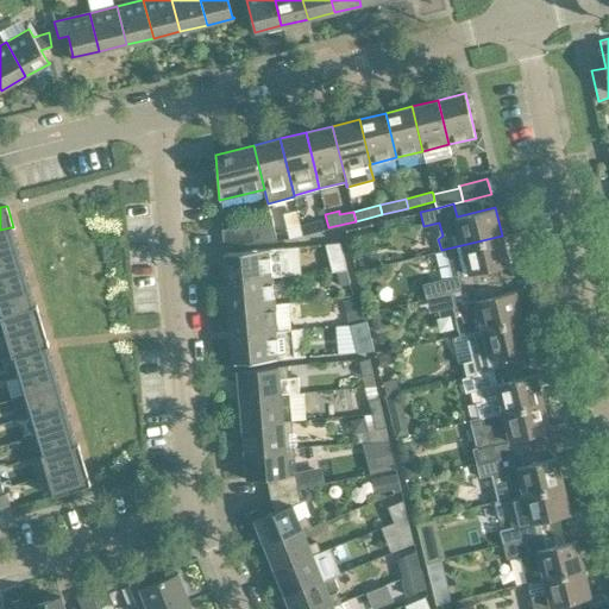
[(321,219),(301,225),(303,234),(324,228),(321,219)]
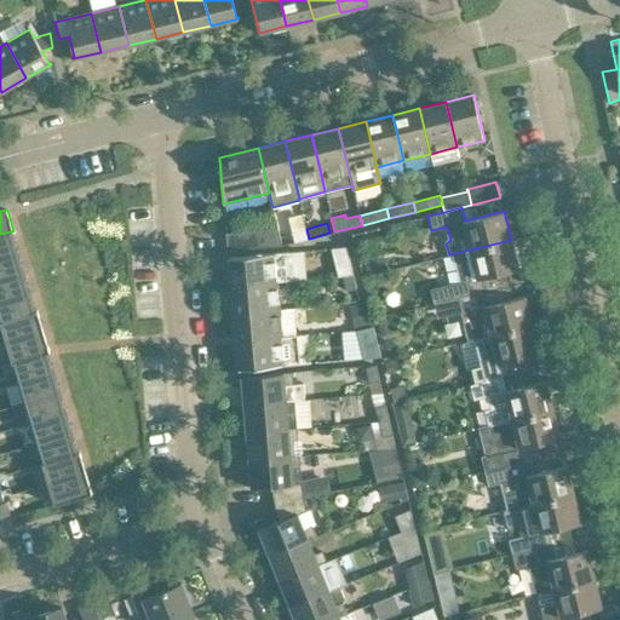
[(277,229),(227,233),(228,251),(282,246),(277,229)]
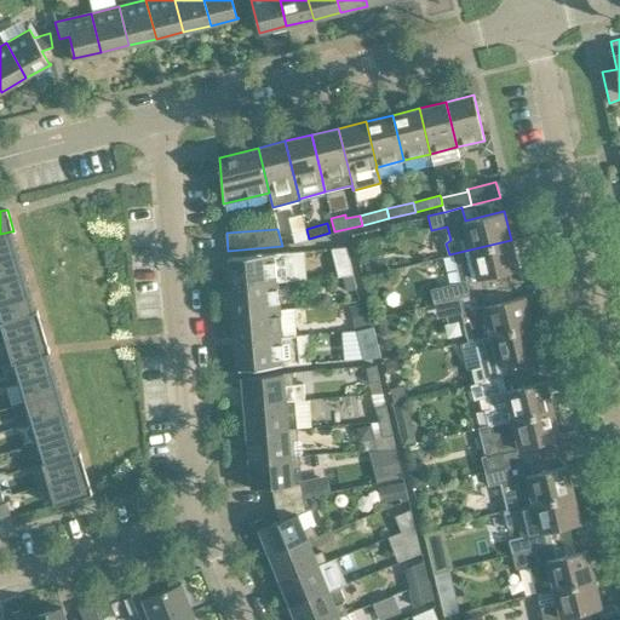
[(309,239),(306,229),(292,233),(294,242),(309,239)]
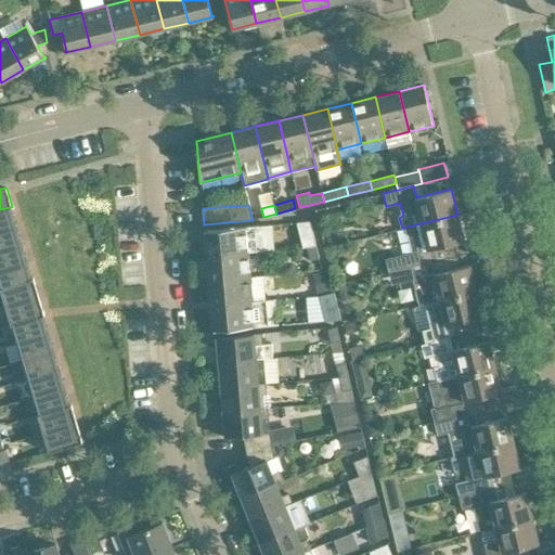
[(0,229),(15,224),(10,207),(0,209),(0,229)]
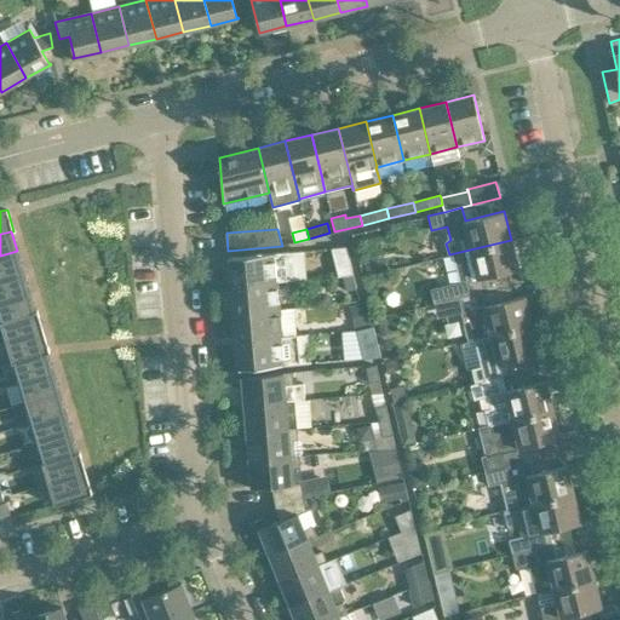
[(435,304),(448,300),(482,292),(478,279),(518,269),(511,240),(449,254),(449,256),(454,254),(461,281),(431,288),(435,304)]
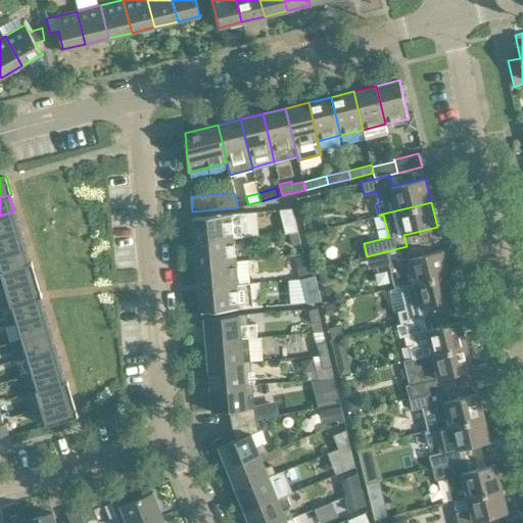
[(285,233),(289,232),(289,233),(297,231),(295,219),(292,208),(279,209),(285,233)]
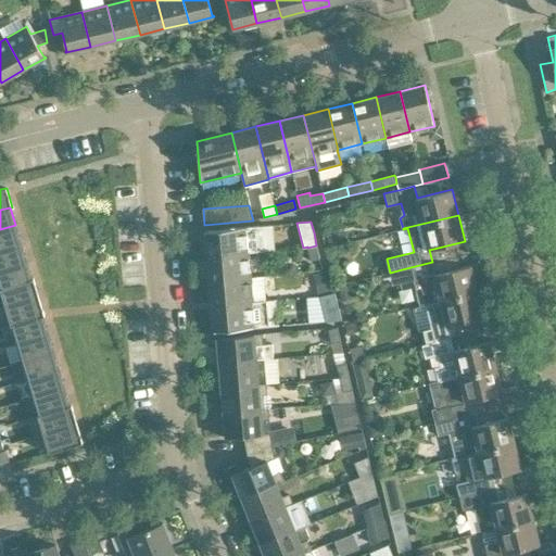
[(0,249),(21,243),(15,225),(0,229),(0,249)]
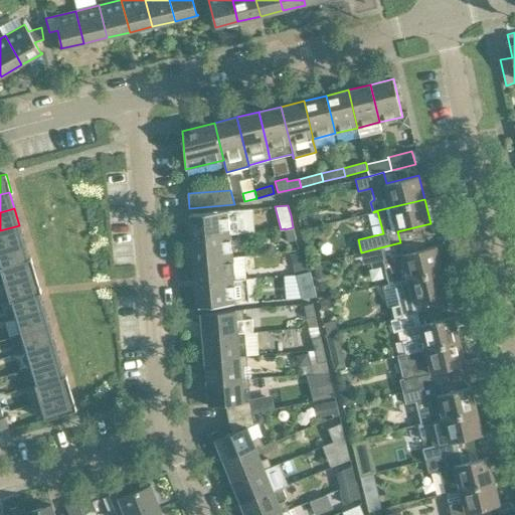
[(210,212),(190,214),(192,237),(230,234),(241,233),(239,209),(228,210),(210,212)]
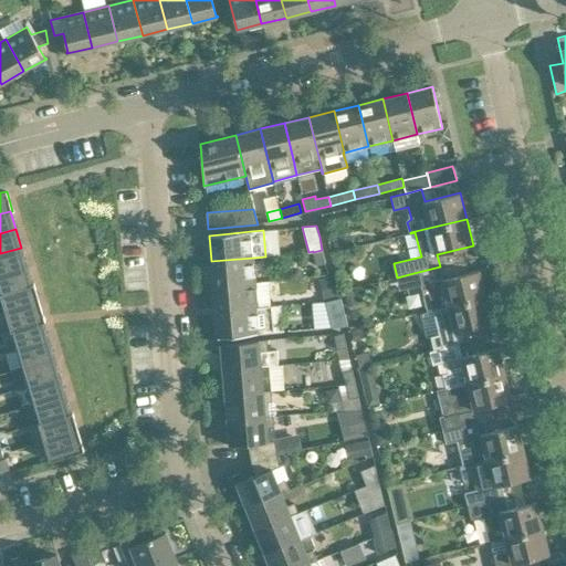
[(331,239),(334,251),(352,247),(349,234),(331,239)]
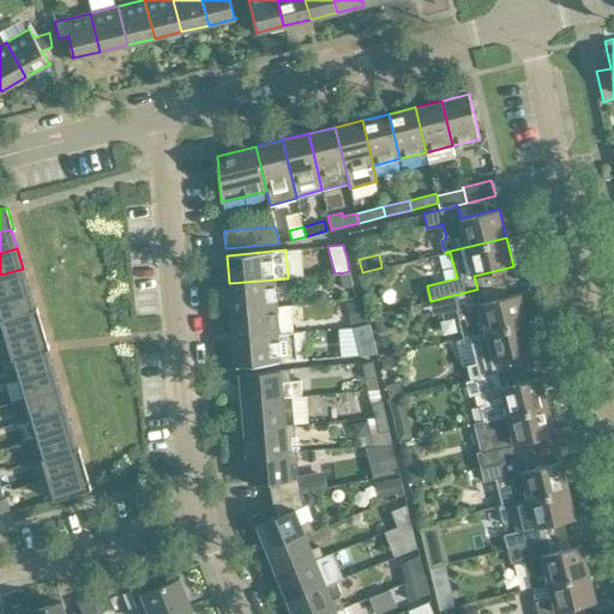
[(0,298),(29,289),(23,269),(0,275),(0,298)]
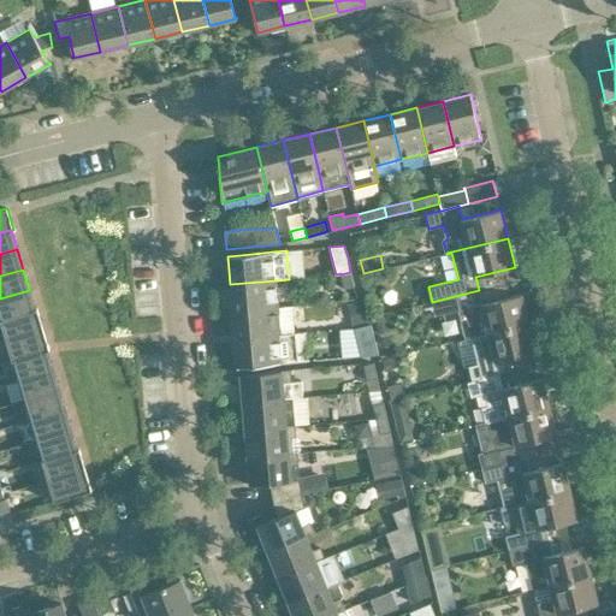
[(350,272),(341,274),(344,288),(354,285),(350,272)]
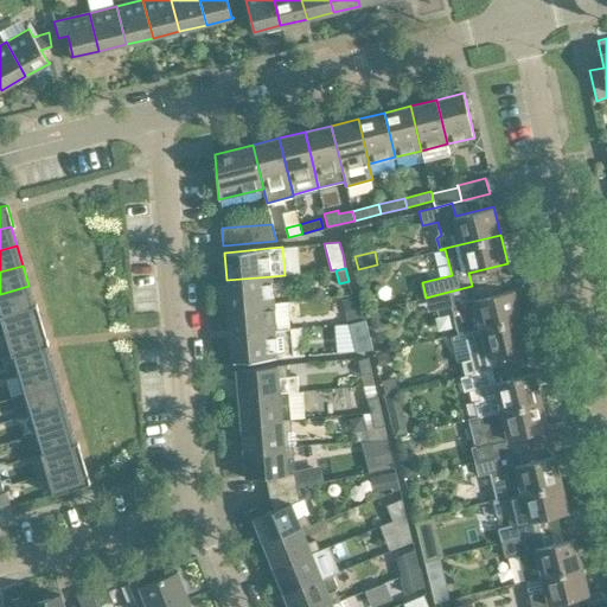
[(272,276),(227,280),(229,307),(274,302),(272,276)]
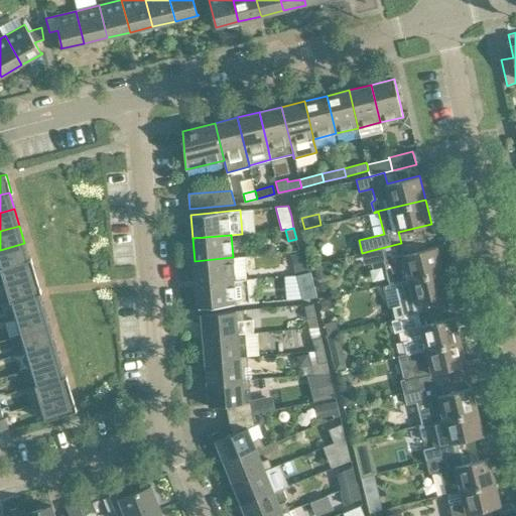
[(29,259),(24,243),(0,250),(0,267),(0,268),(29,259)]
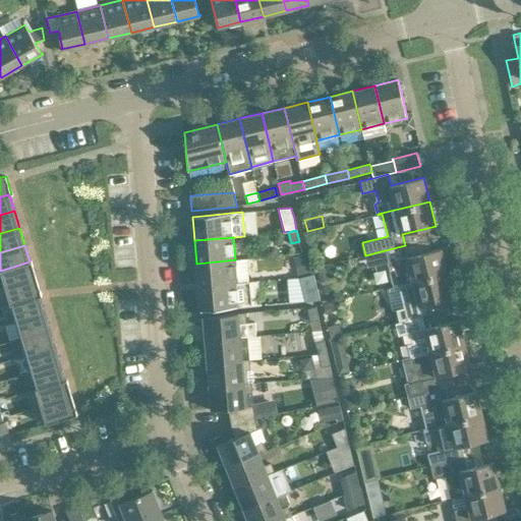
[(398,285),(447,273),(441,248),(408,256),(405,245),(377,252),(380,264),(387,262),(393,286),(398,285)]
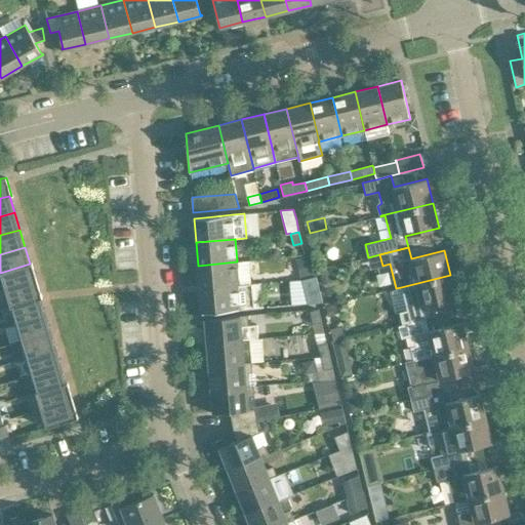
[(300,279),(301,279),(316,276),(311,254),(295,258),(300,279)]
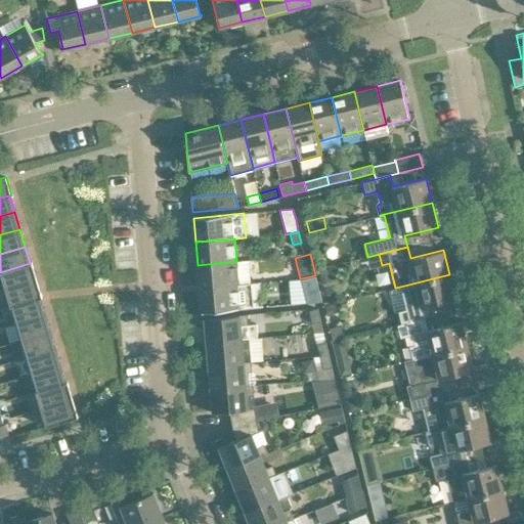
[(236,261),(198,265),(200,288),(251,284),(249,260),(236,261)]
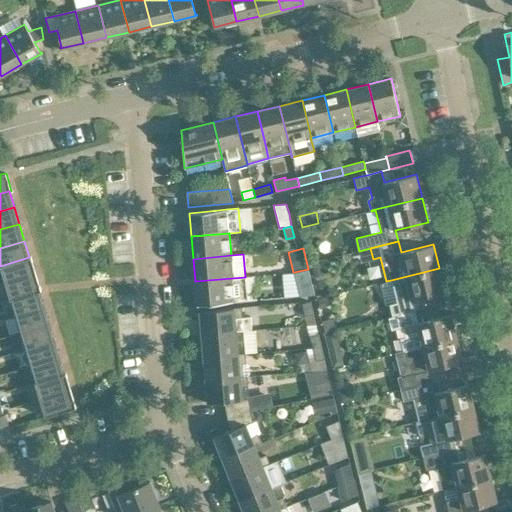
[(29,257),(0,266),(0,265),(0,267),(5,283),(36,274),(31,256),(29,257)]
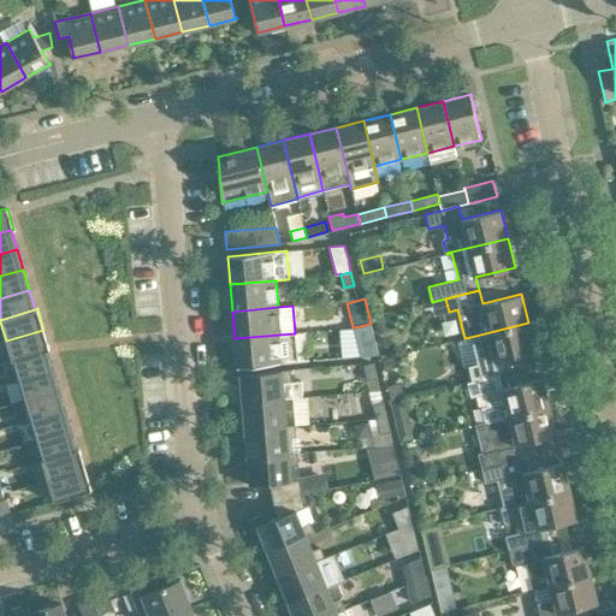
[(378,333),(390,331),(385,314),(374,318),(378,333)]
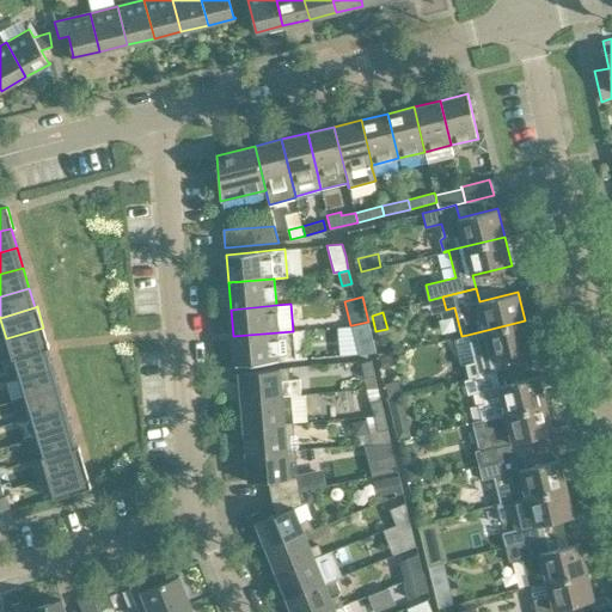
[(469,379),(496,372),(494,359),(532,349),(525,320),(467,335),(475,361),(465,363),(469,378),(469,379)]
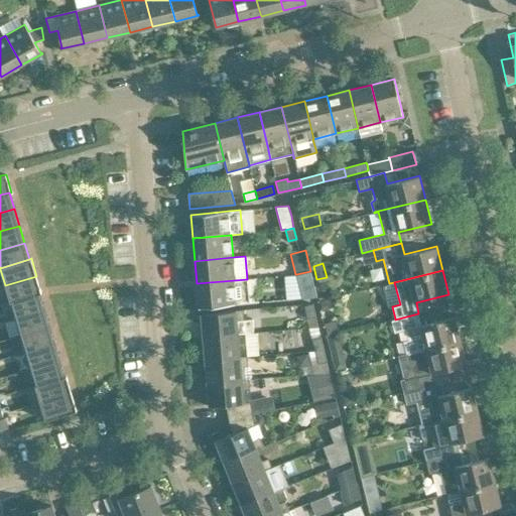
[(310,271),(296,274),(299,286),(302,298),(316,296),(310,271)]
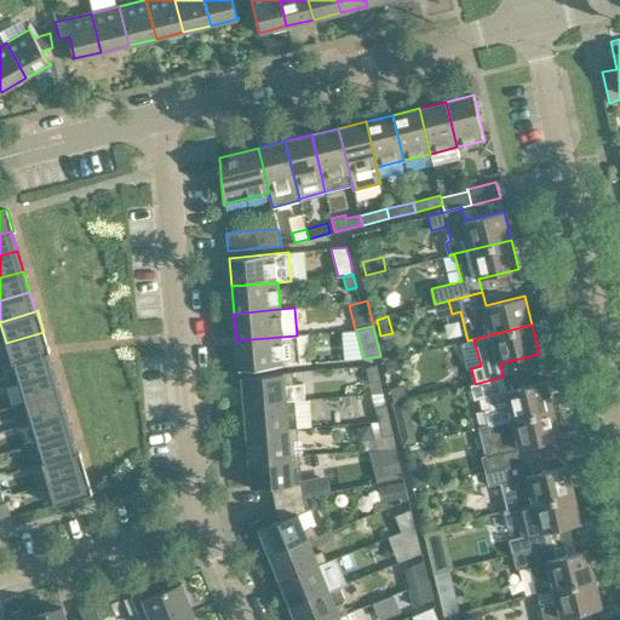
[(50,352),(44,332),(6,343),(12,363),(47,352),(50,352)]
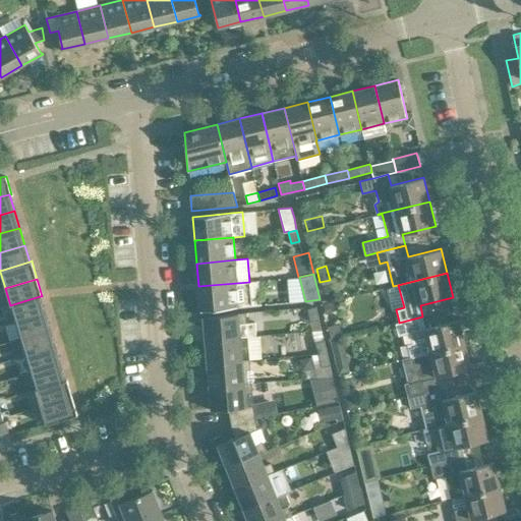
[(249,282),(198,286),(200,310),(261,305),(258,281),(249,282)]
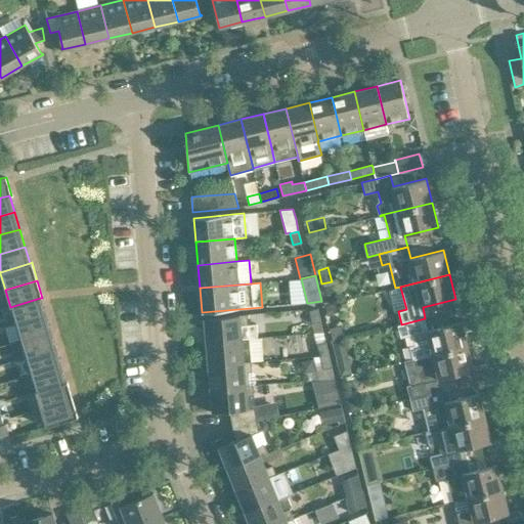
[(40,298),(10,307),(15,323),(45,314),(40,298)]
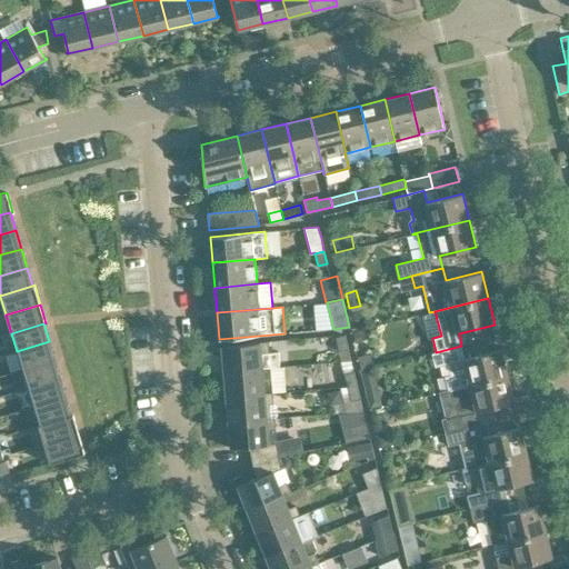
[(336,337),(339,351),(341,361),(351,360),(346,335),(336,337)]
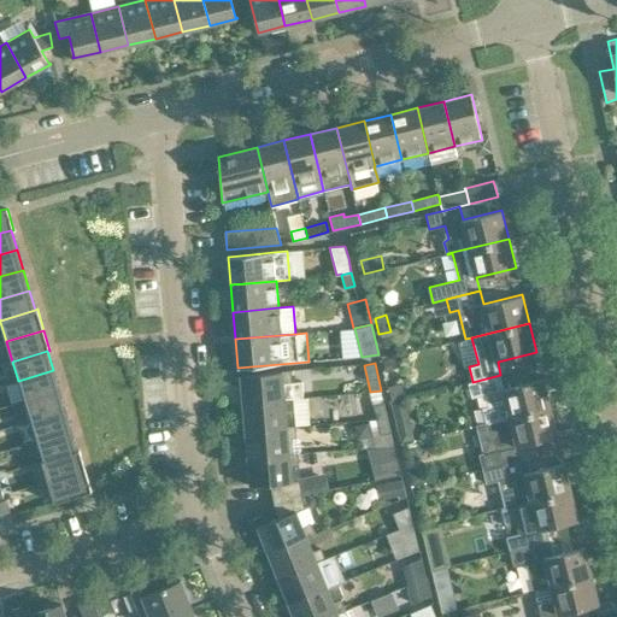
[(59,391),(53,370),(18,381),(24,401),(59,391)]
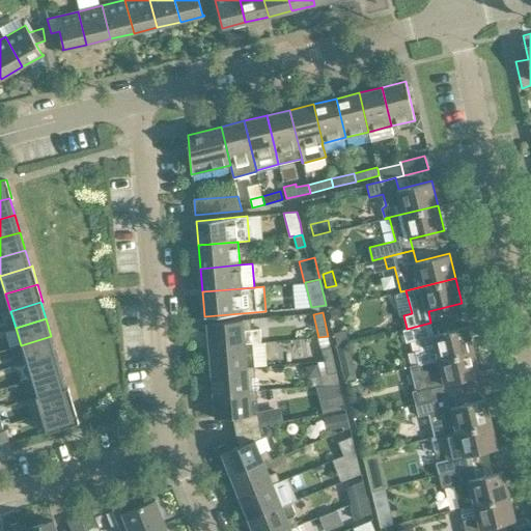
[(251,318),(207,323),(210,346),(225,345),(261,342),(260,329),(251,329),(251,318)]
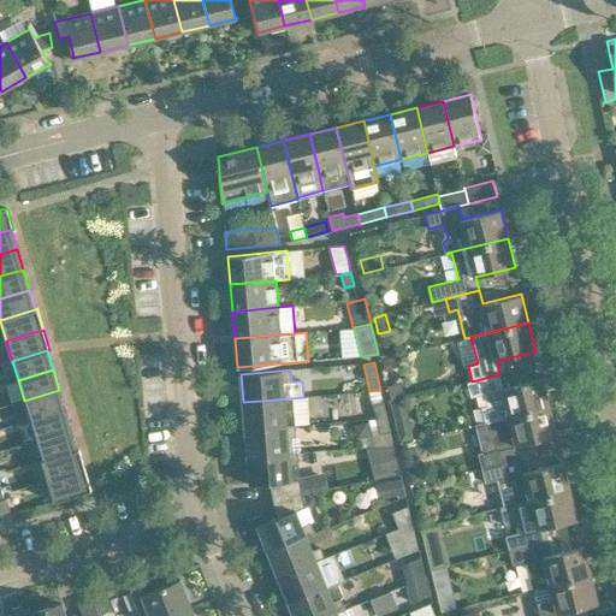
[(485,425),(550,409),(542,378),(503,388),(499,374),(472,381),(472,380),(468,381),(472,396),(486,394),(489,406),(481,407),(485,424),(485,425)]
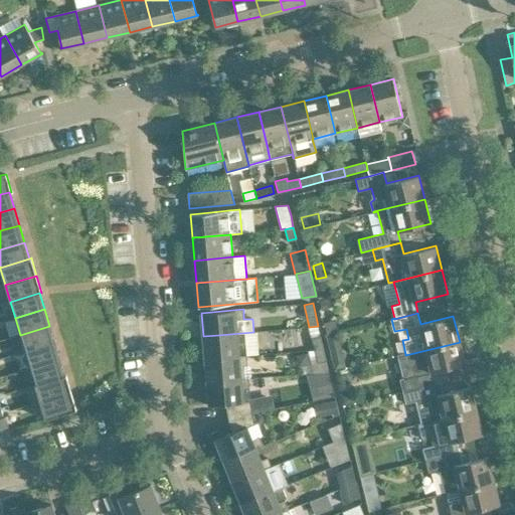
[(323,321),(327,336),(338,333),(334,318),(323,321)]
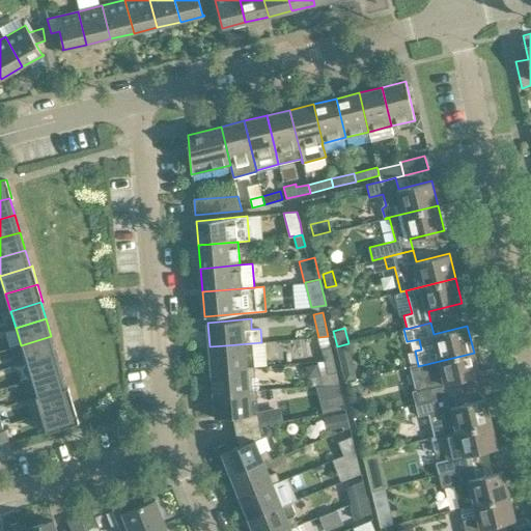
[(56,354),(51,336),(21,345),(26,363),(56,354)]
